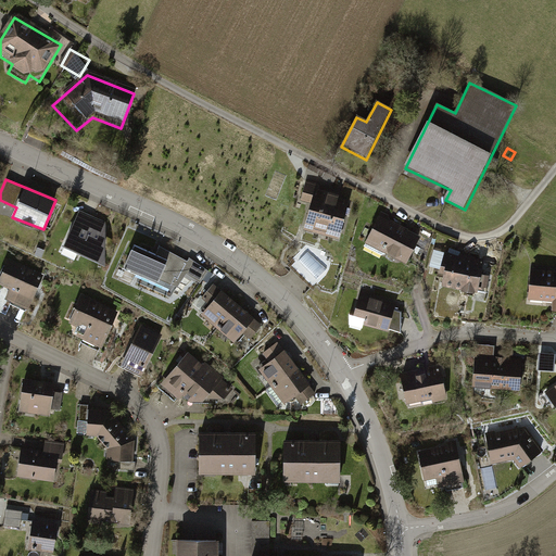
[(321,187),(306,182),(301,203),(312,206),(304,232),(340,242),(343,231),(345,232),(349,218),(346,217),(351,203),(339,200),(340,197),(320,191),(321,187)]
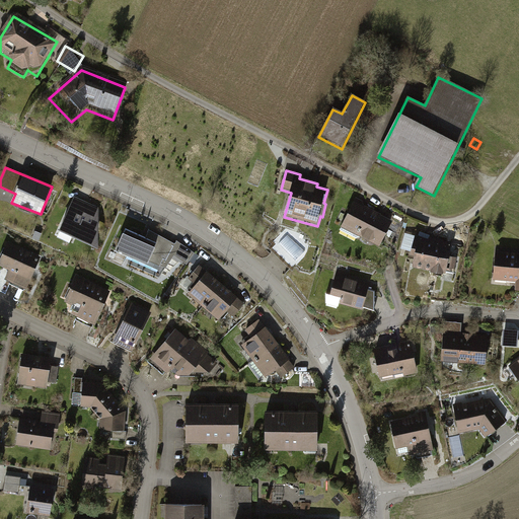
[(102,206),(77,195),(63,226),(101,243),(102,206)]
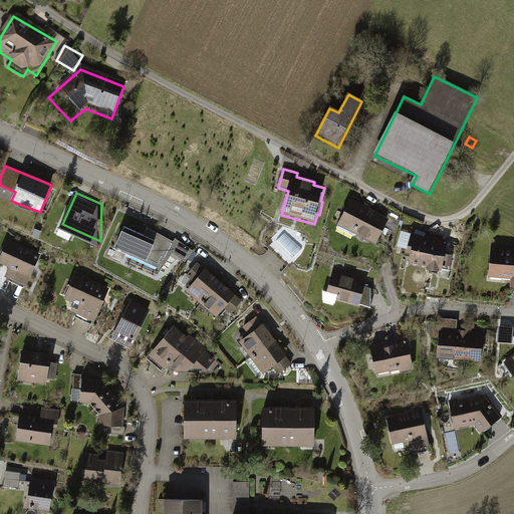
[(361,203),(352,198),(335,230),(354,239),(355,237),(375,247),(389,221),(360,206),(361,203)]
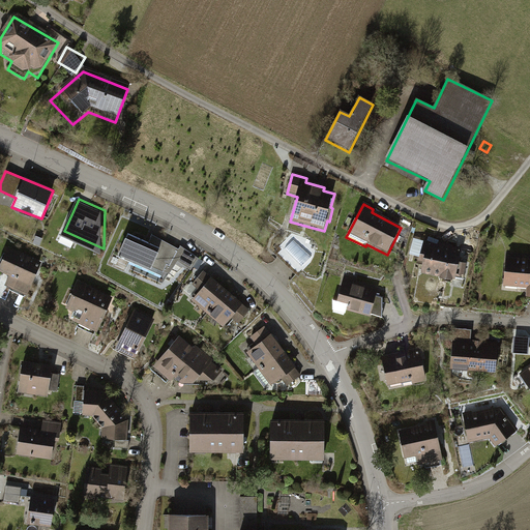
[(406,218),(404,225),(410,228),(413,223),(406,218)]
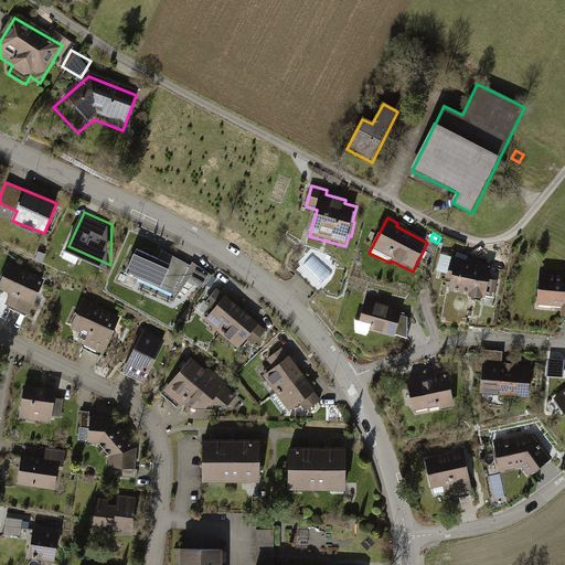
[(162,254),(140,244),(128,273),(173,294),(180,280),(184,284),(193,263),(166,247),(162,254)]
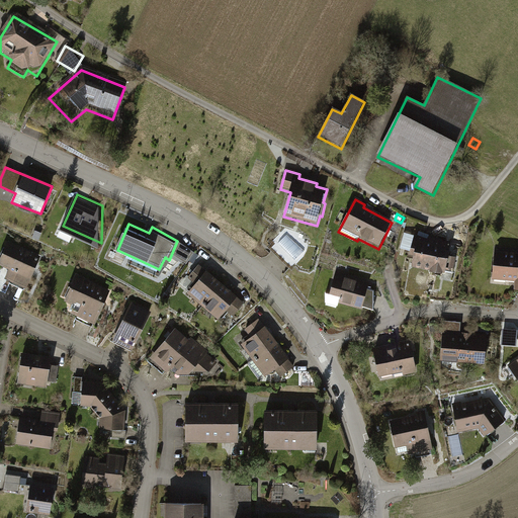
[(429,240),(416,235),(410,253),(415,254),(413,262),(445,269),(445,266),(452,268),(454,257),(447,256),(450,242),(437,242),(429,240)]
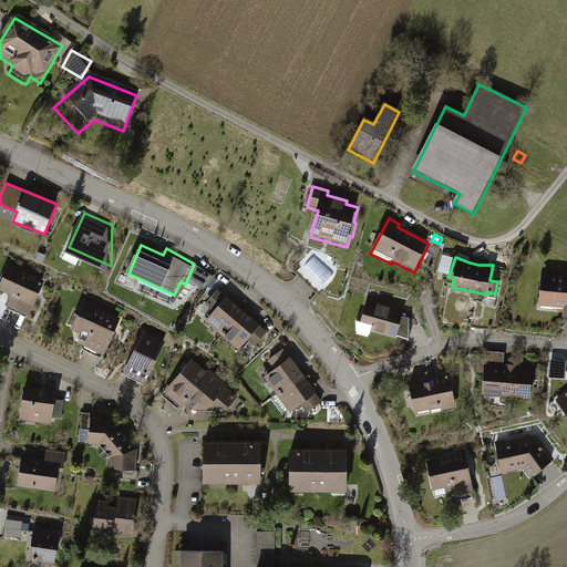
[(48,280),(11,264),(2,286),(13,291),(8,303),(32,315),(48,280)]
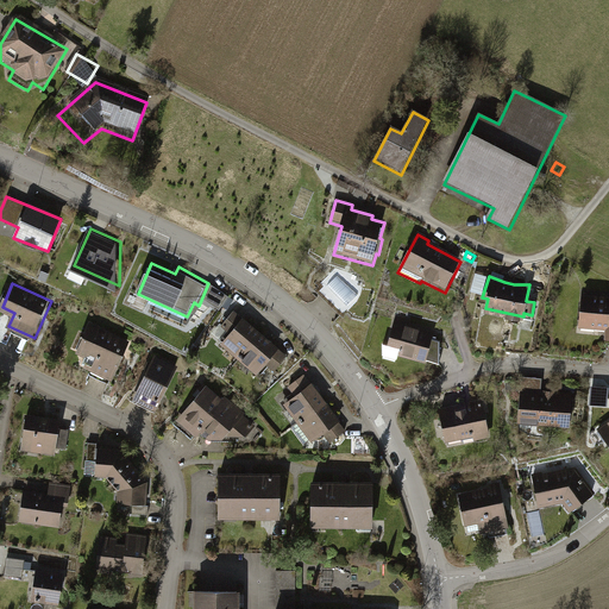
[(608,299),(582,296),(578,336),(602,338),(603,332),(608,332),(607,343),(608,343),(608,303),(608,299)]
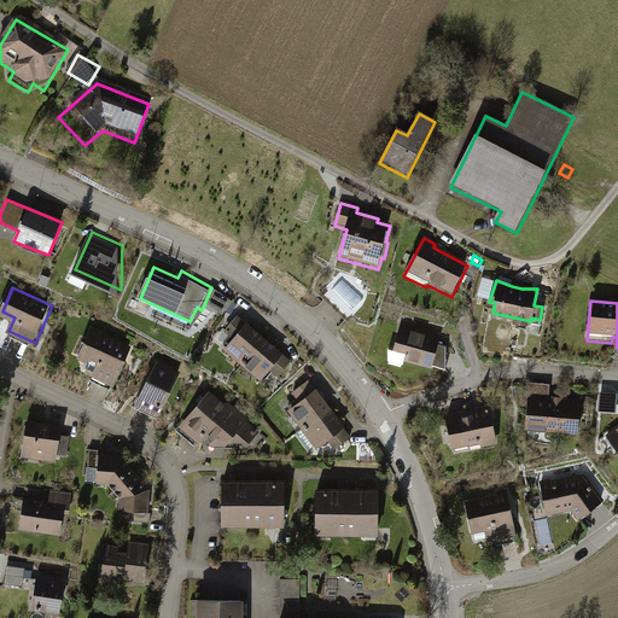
[(244,362),(267,337),(243,315),(229,331),(235,337),(227,347),(244,362)]
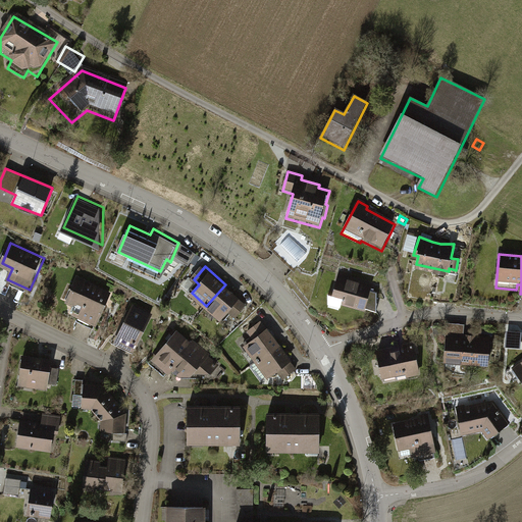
[(371,293),(374,285),(338,275),(332,299),(327,297),(328,309),(341,312),(342,307),(365,314),(366,310),(377,314),(377,295),(371,293)]
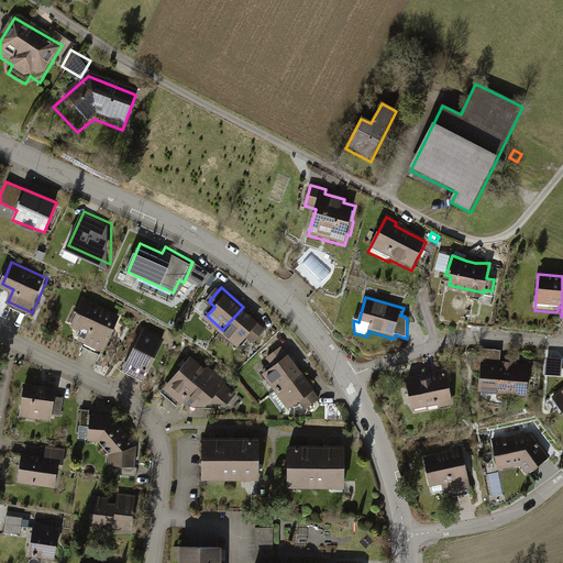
[(123,315),(84,298),(72,326),(84,331),(78,343),(107,354),(123,315)]
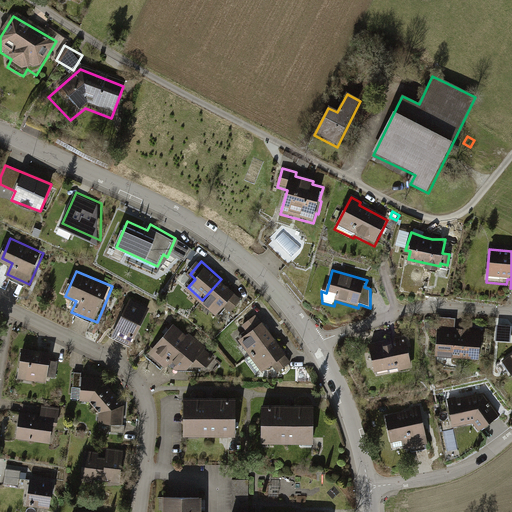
[(221,279),(202,300),(218,314),(226,305),(233,311),(244,299),(221,279)]
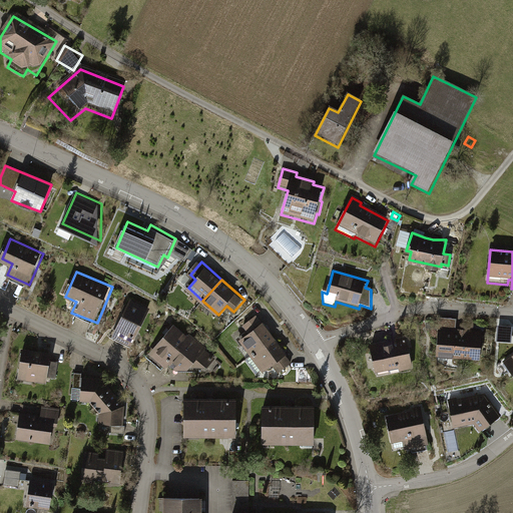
[(151,309),(132,299),(114,338),(133,347),(151,309)]
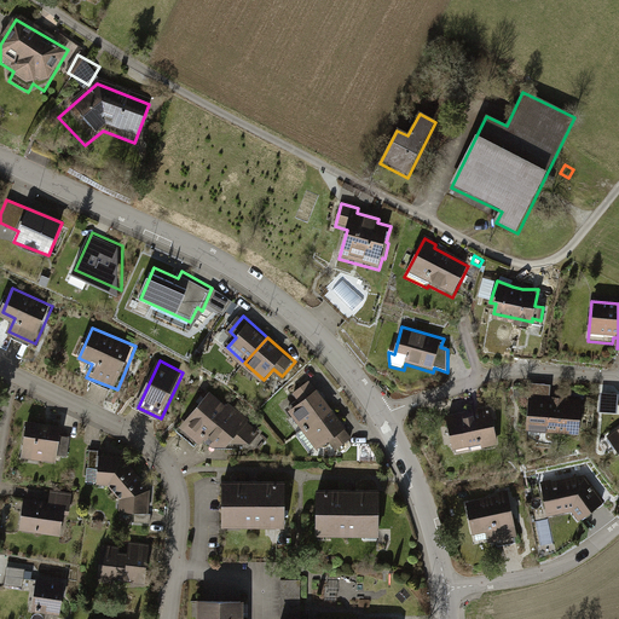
[(335,411),(312,380),(296,393),(302,400),(291,409),(307,431),(335,411)]
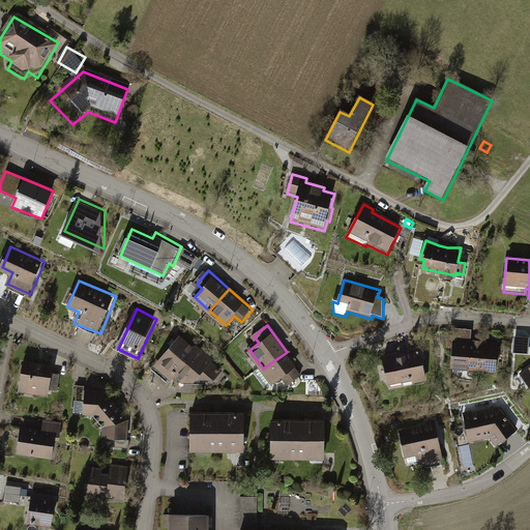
[(197,350),(182,337),(156,366),(171,379),(178,372),(197,350)]
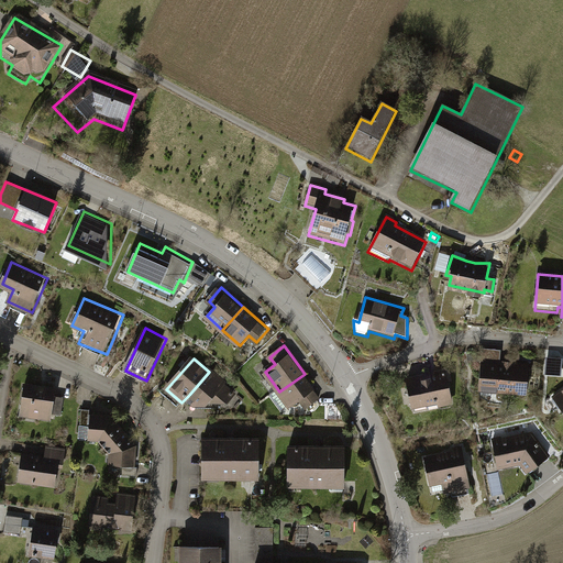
[(527,397),(529,366),(500,364),(500,366),(482,365),(479,399),(495,400),(496,395),(527,397)]
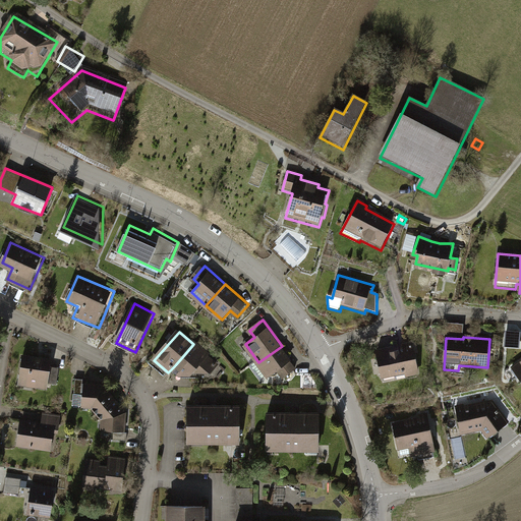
[(188,378),(194,371),(206,382),(220,365),(216,362),(218,359),(211,353),(197,341),(193,344),(175,365),(188,378)]
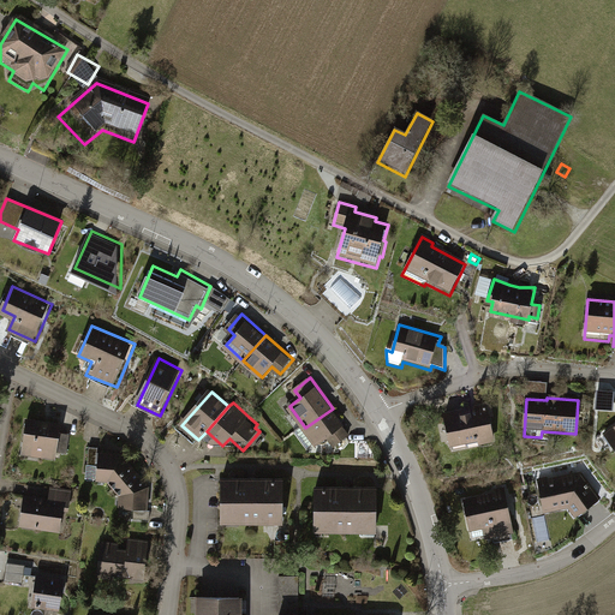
[(494,445),(487,406),(443,415),(451,453),(494,445)]
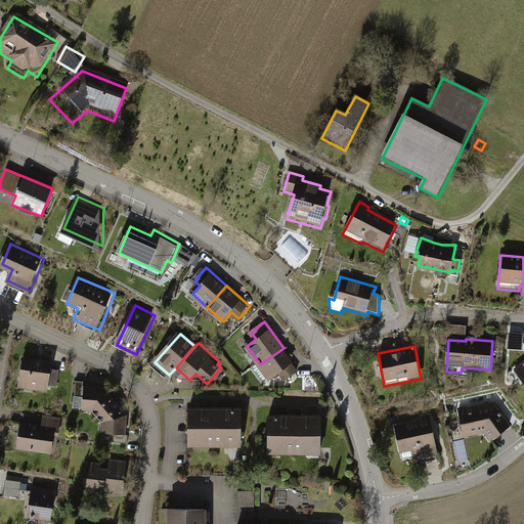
[(294,362),(284,348),(260,364),(270,379),(279,372),(286,381),(298,372),(293,363),(294,362)]
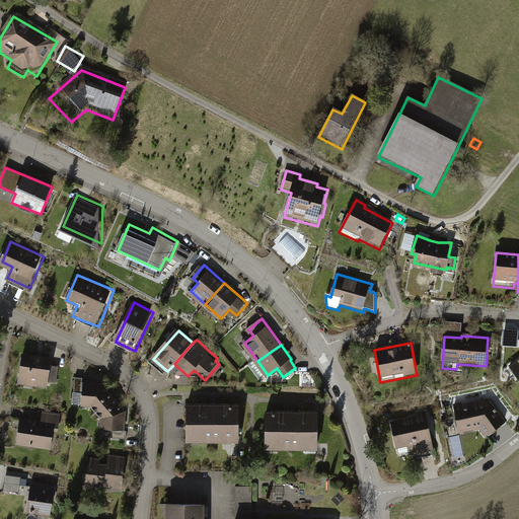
[(53,357),(23,353),(18,383),(49,387),(50,381),(58,382),(61,367),(52,366),(53,357)]
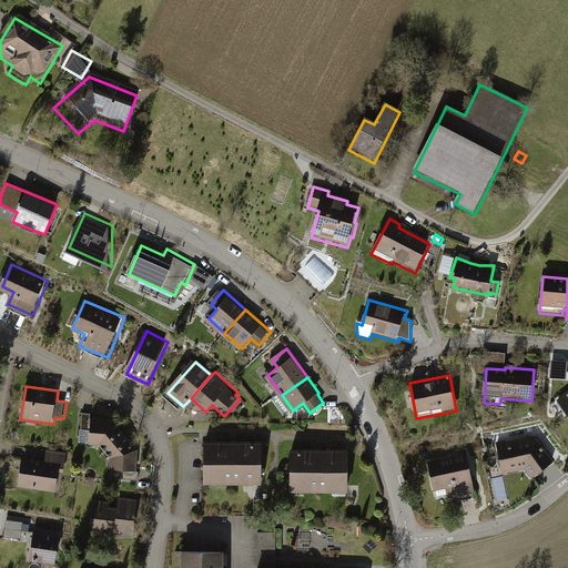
[(567,394),(558,403),(567,416),(567,394)]
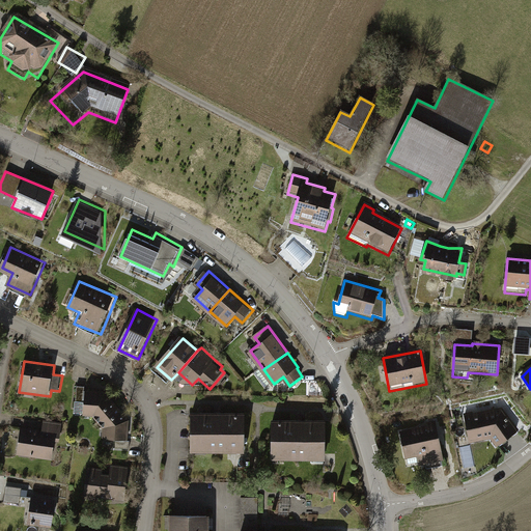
[(96,416),(101,420),(118,404),(107,391),(87,390),(86,415),(96,416)]
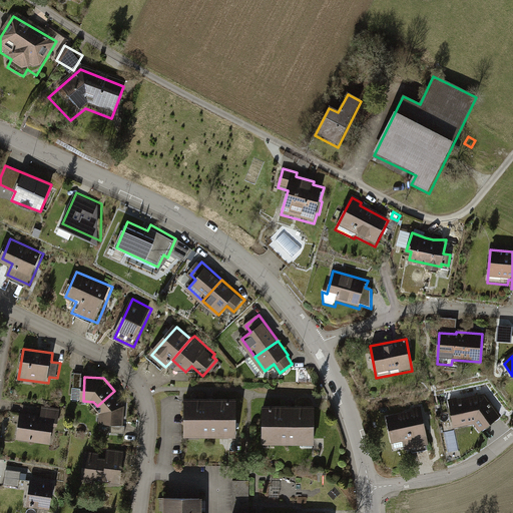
[(127,405),(114,391),(97,406),(101,411),(100,422),(125,423),(127,405)]
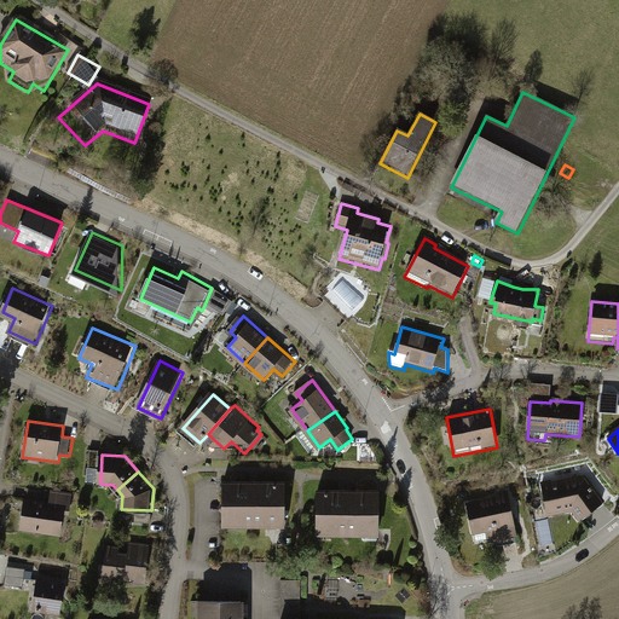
[(605,505),(585,476),(542,485),(548,519),(572,514),(579,524),(605,505)]
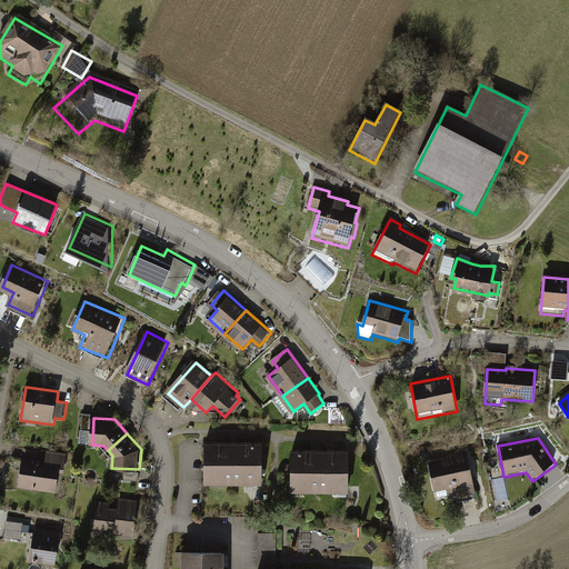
[(261,445),(206,443),(206,482),(260,482),(261,445)]
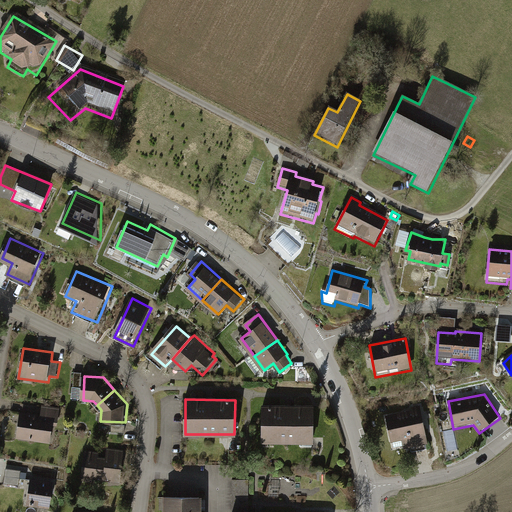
[(60,425),(61,407),(43,405),(42,413),(20,411),(18,439),(51,442),(53,425),(60,425)]
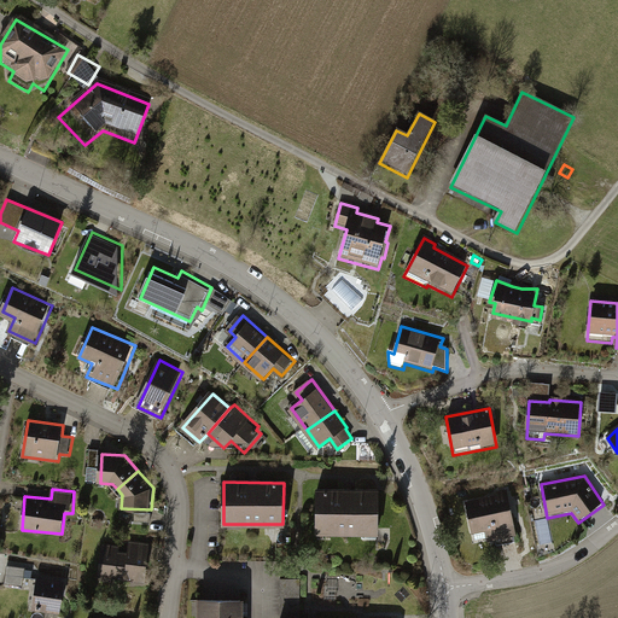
[(378,491),(318,491),(316,532),(363,532),(363,538),(377,538),(377,532),(378,532),(378,491)]
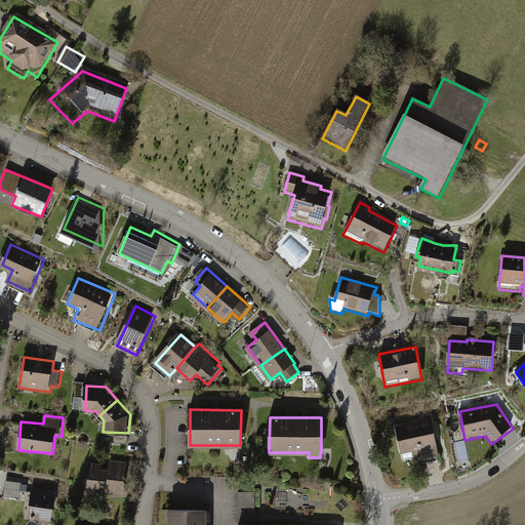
[(439,457),(431,418),(423,419),(423,421),(396,428),(403,465),(439,457)]
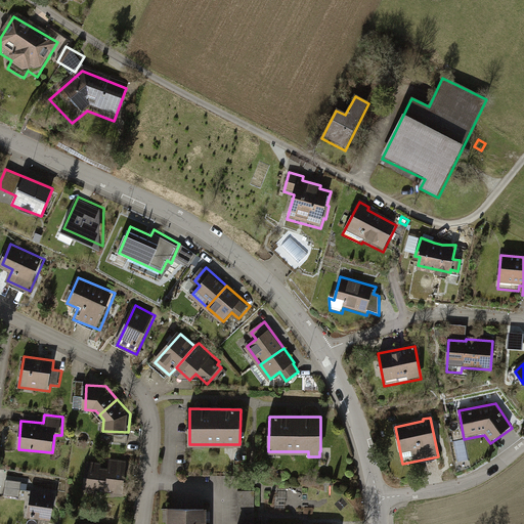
[(102,462),(87,460),(84,488),(124,493),(128,460),(111,457),(110,468),(101,467),(102,462)]
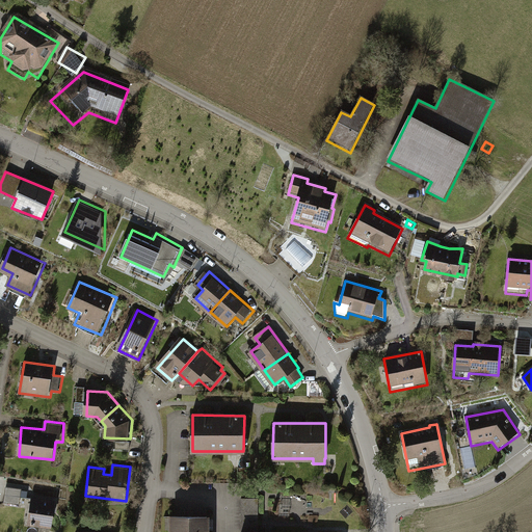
[(29,490),(7,487),(5,503),(21,505),(22,497),(28,498),(29,490)]
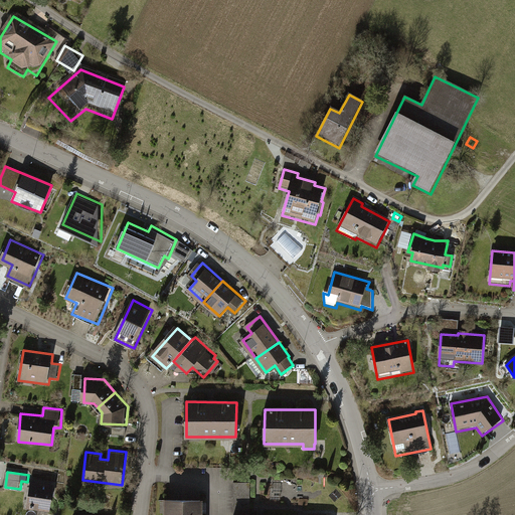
[(55,483),(33,480),(30,508),(51,511),(55,483)]
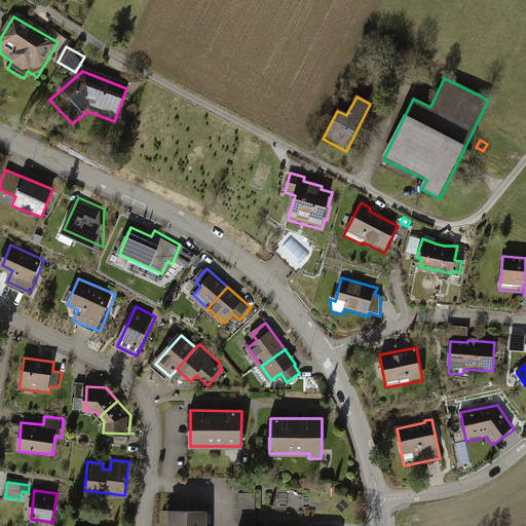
[(255,493),(238,492),(238,525),(237,525),(255,525),(255,493)]
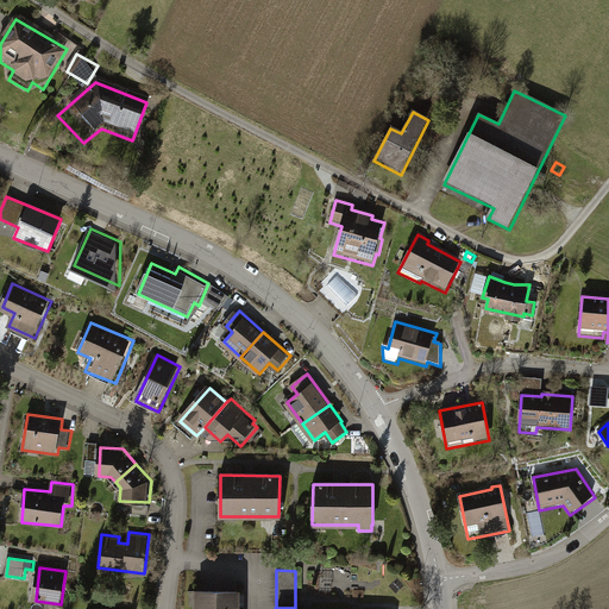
[(237,608),(237,591),(196,591),(195,608),(237,608)]
